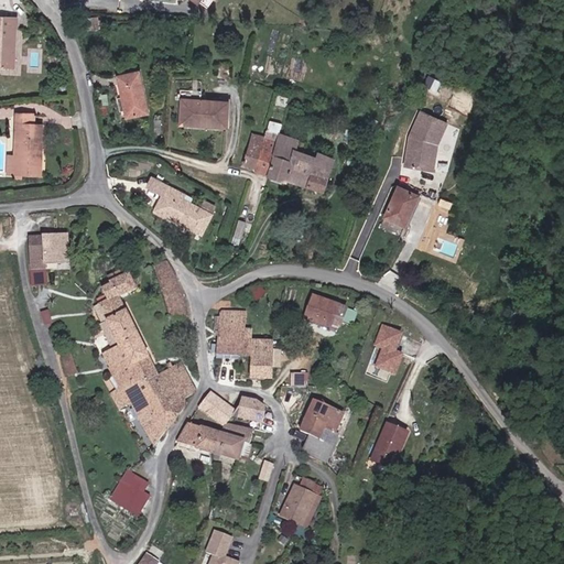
[(19,18),(0,17),(0,67),(15,68),(19,18)]
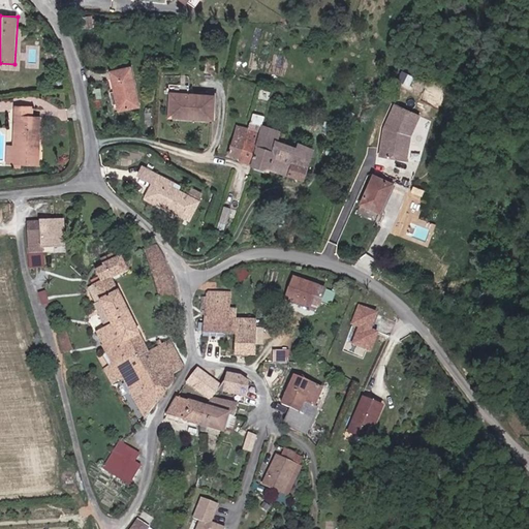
[(138,104),(129,66),(110,70),(119,110),(138,104)]
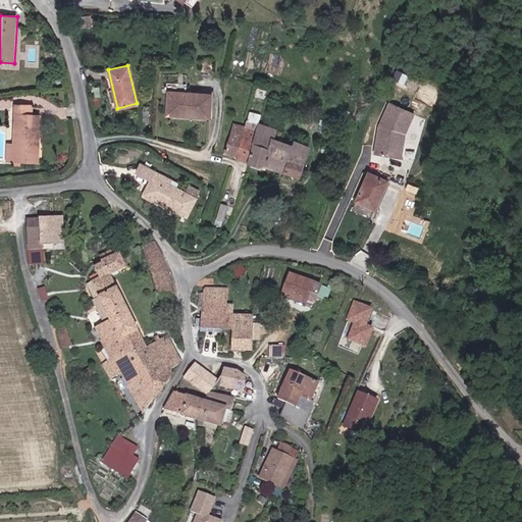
[(210,114),(212,92),(167,89),(166,111),(210,114)]
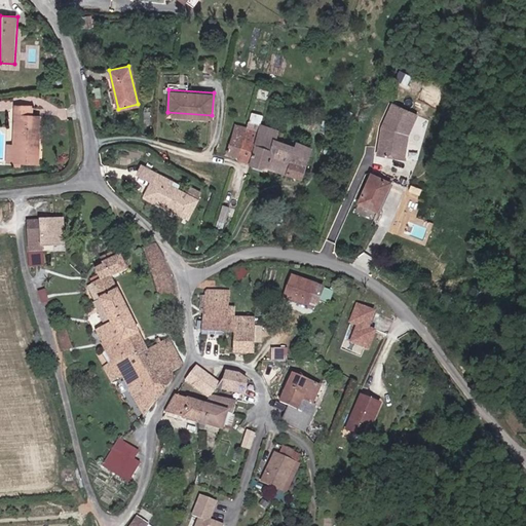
[(26,113),(30,113),(30,104),(15,104),(15,142),(15,160),(37,160),(37,122),(26,122),(26,113)]
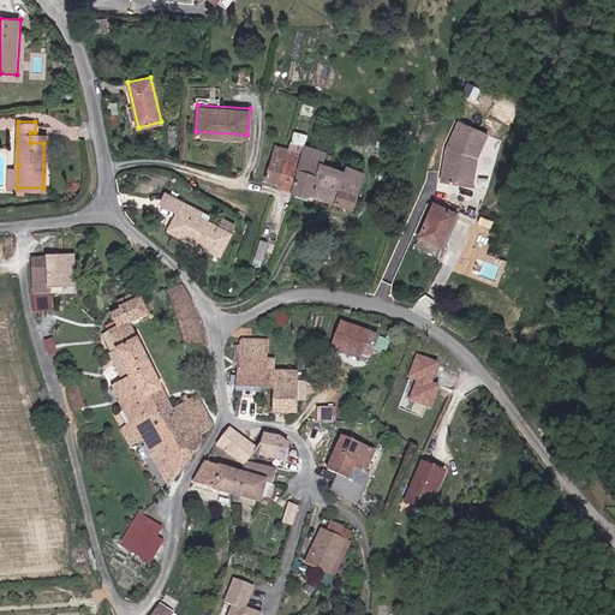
[(471,160),(483,137),(459,125),(446,150),(440,184),(466,187),(471,160)]
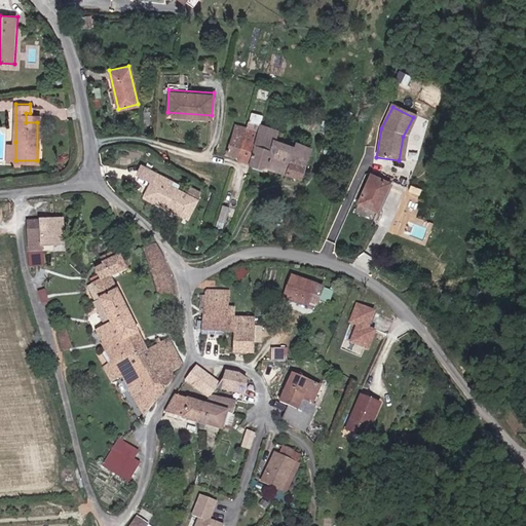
[(37,113),(30,113),(26,113),(26,122),(37,122),(37,113)]
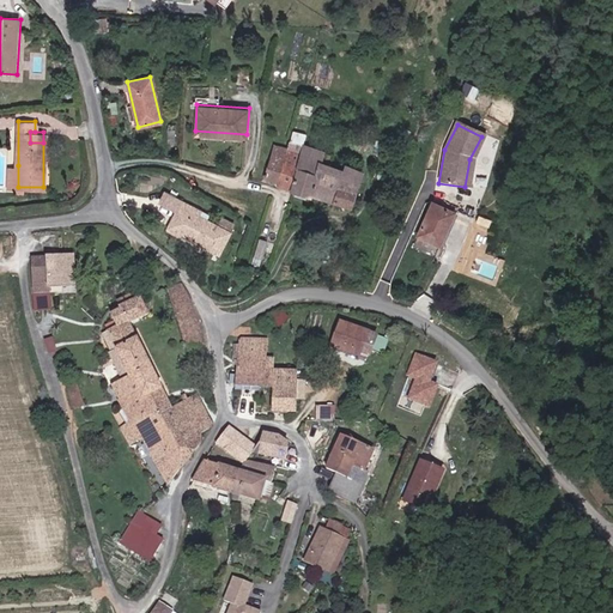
[(474,161),(486,139),(481,137),(469,159),(465,187),(469,188),(474,161)]
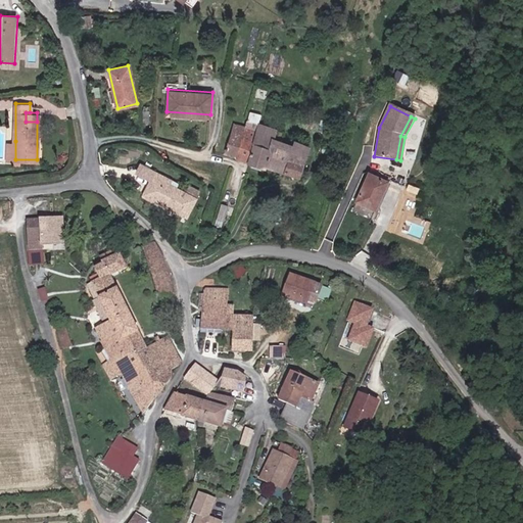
[(257,130),(259,124),(260,122),(246,117),(244,126),(257,130)]
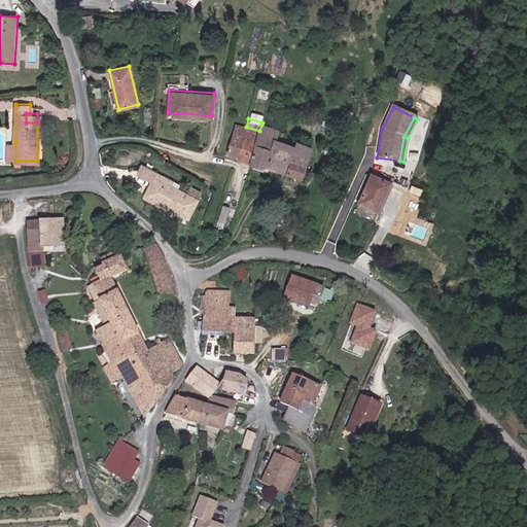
[(238,156),(246,127),(234,124),(224,150),(238,156)]
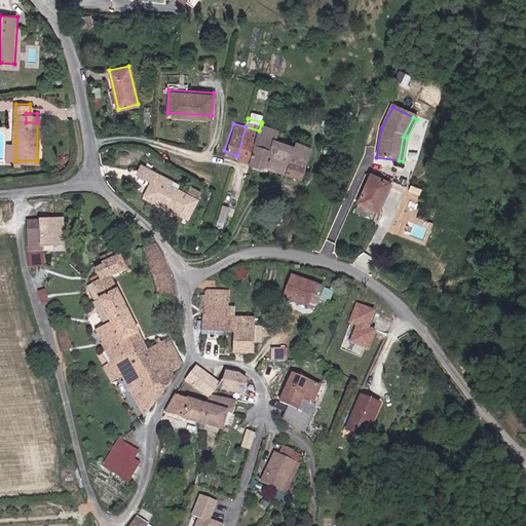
[(253,166),(262,170),(263,165),(301,177),(310,147),(297,143),(299,138),(292,136),(289,144),(283,142),(286,133),(261,124),(259,130),(250,160),(254,162),(253,166)]
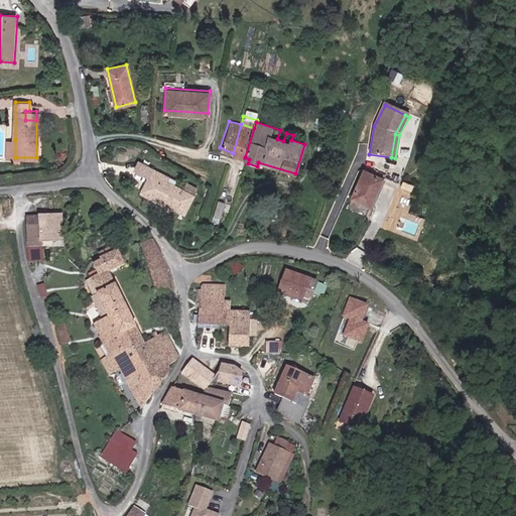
[(245,157),(254,128),(241,124),(233,153),(245,157)]
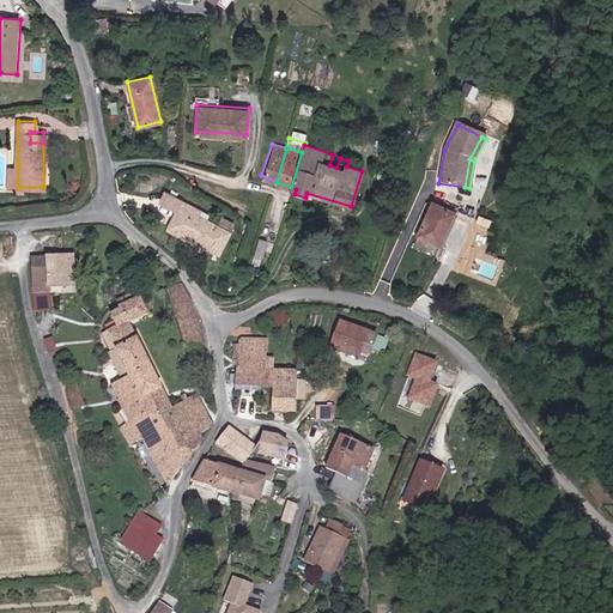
[(18,187),(18,165),(12,165),(7,165),(7,187),(18,187)]
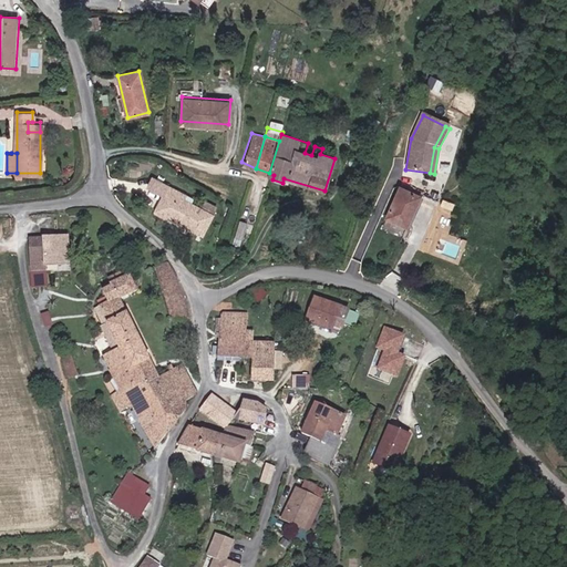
[(185,193),(167,184),(155,207),(154,210),(163,214),(164,212),(178,220),(181,217),(202,229),(212,215),(183,197),(185,193)]
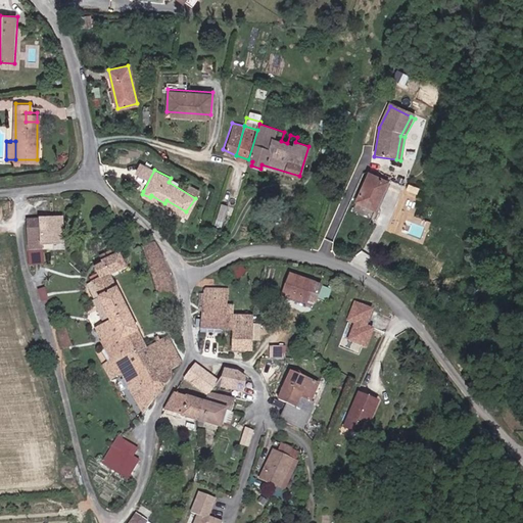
[(373,210),(385,184),(367,175),(354,202),(373,210)]
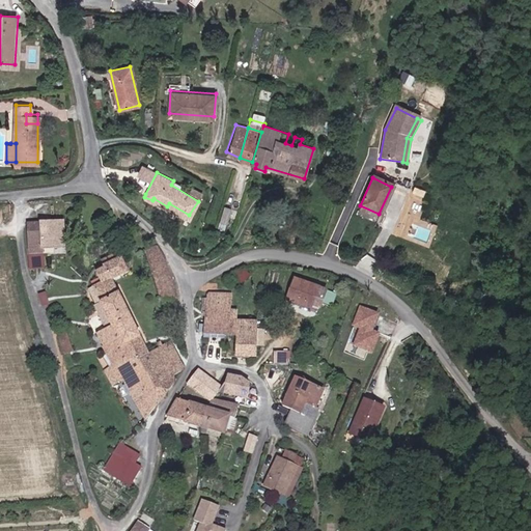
[(189,215),(169,203),(167,206),(187,219),(189,215)]
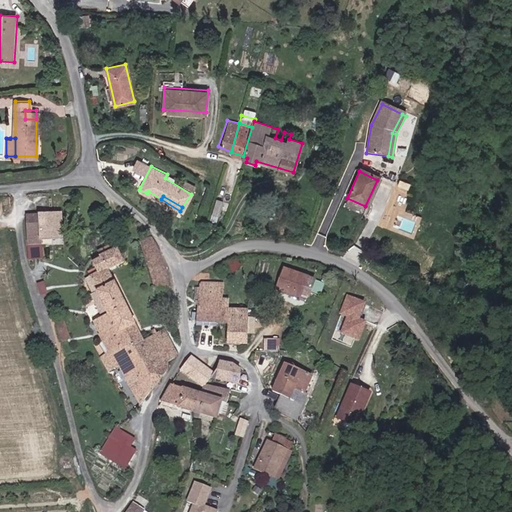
[(61,211),(24,212),(26,261),(63,259),(61,211)]
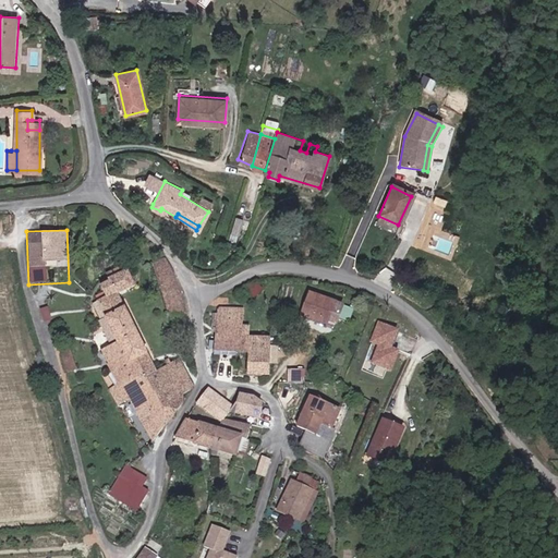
[(154,261),(164,283),(177,279),(167,256),(154,261)]
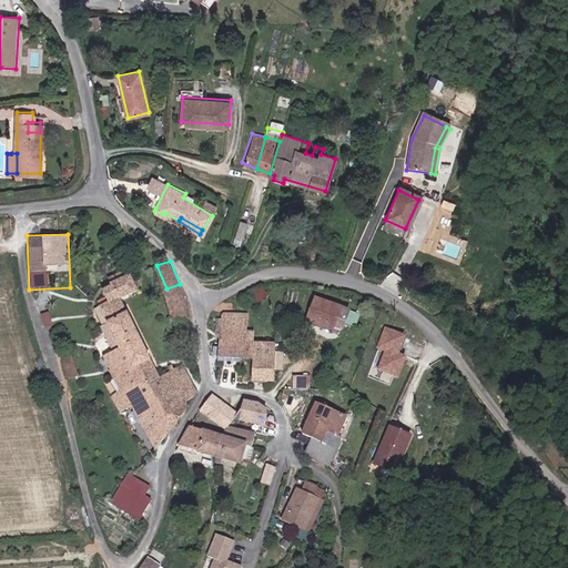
[(130,274),(103,288),(109,302),(120,296),(137,288),(130,274)]
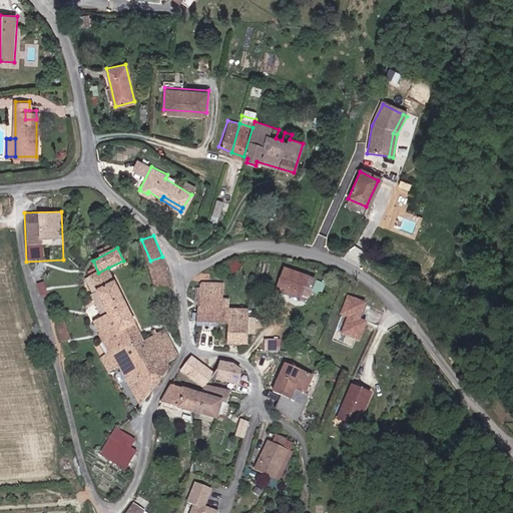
[(242,248),(227,255),(220,270),(225,272),(227,267),(241,272),(249,250),(242,248)]
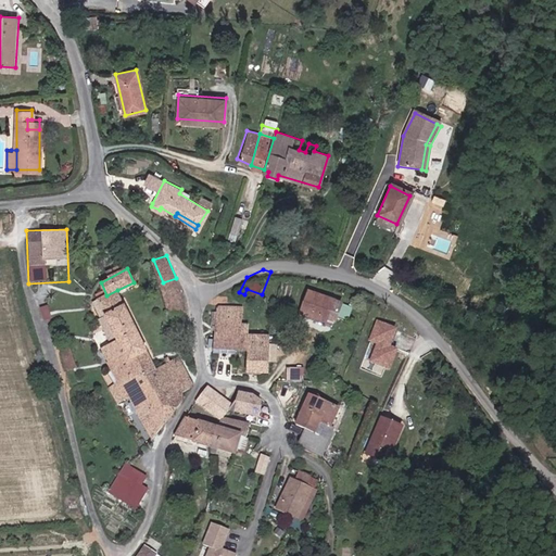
[(176,278),(163,282),(167,294),(179,290),(176,278)]
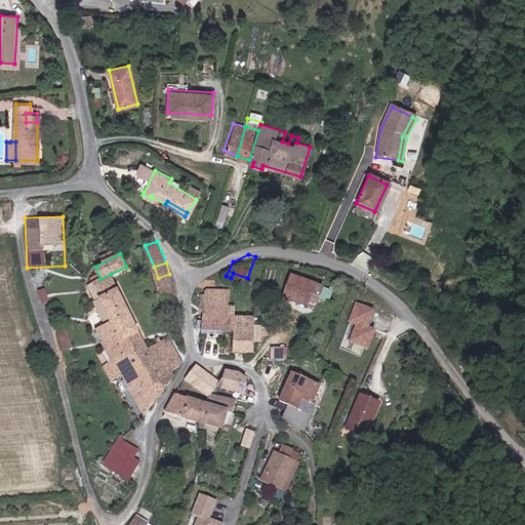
[(101,279),(99,278),(91,282),(99,297),(92,300),(105,324),(128,311),(111,274),(101,279)]
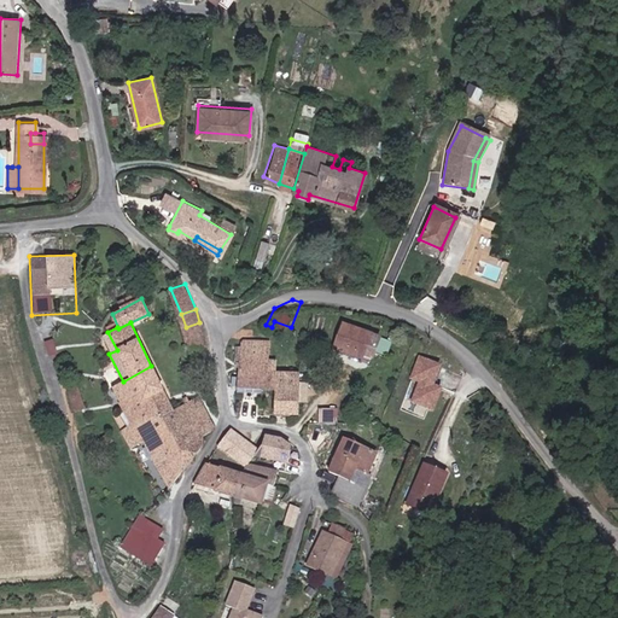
[(368,339),(345,326),(334,347),(360,355),(368,339)]
